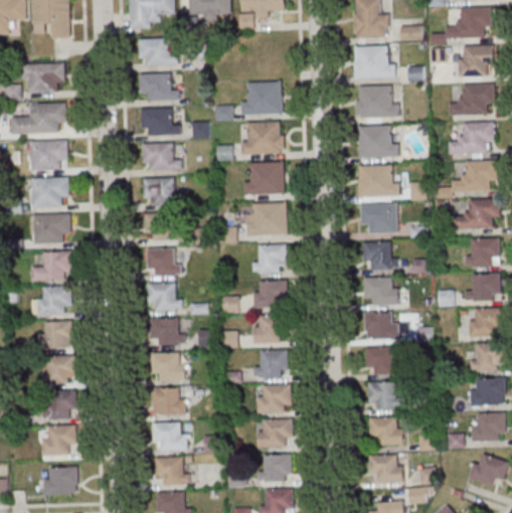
[(0,32),(10,32),(10,19),(24,19),(23,0),(0,0),(0,32)]
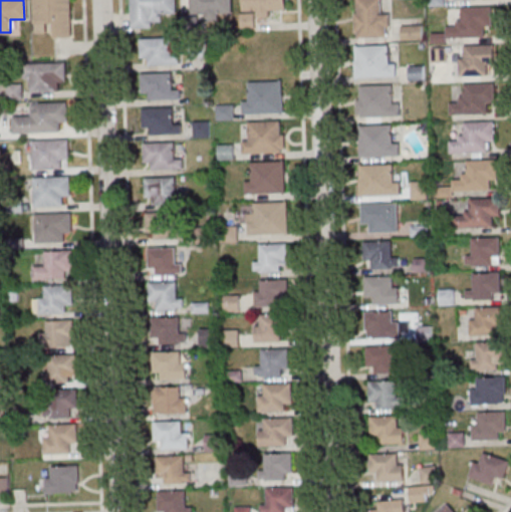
[(69,35),(68,0),(30,0),(31,35),(69,35)]
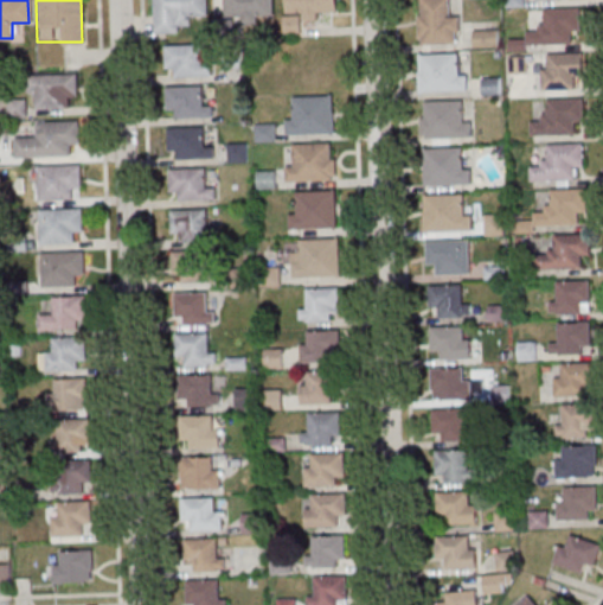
[(151,0),(151,29),(187,29),(187,16),(205,16),(204,0),(151,0)]
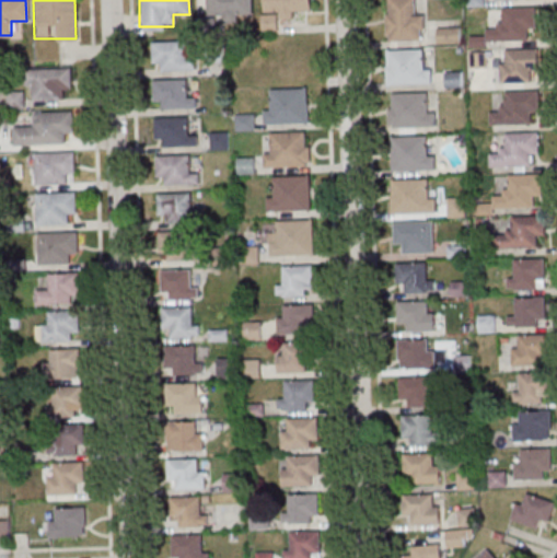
[(235,18),(235,14),(250,14),(248,0),(205,0),(205,18),(235,18)]
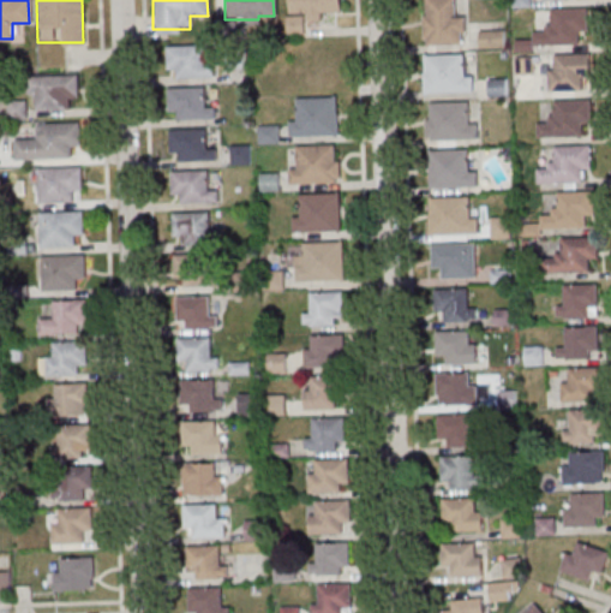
[(286,0),(287,33),(301,33),(301,19),(321,19),(319,11),(339,10),(337,0),(286,0)]
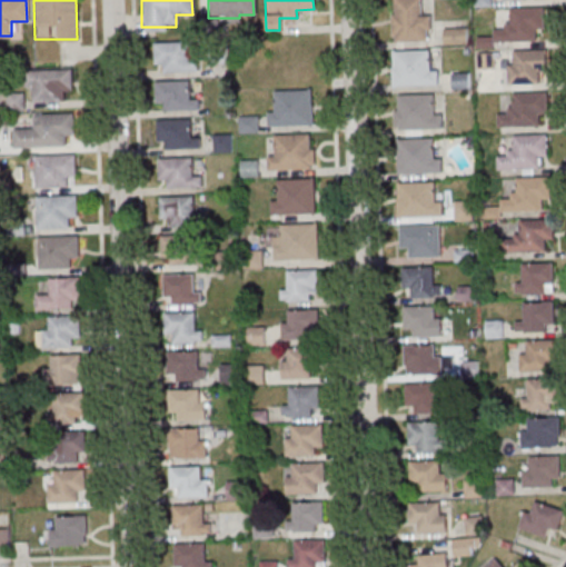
[(428,13),(420,13),(420,0),(390,0),(391,40),(428,40),(428,13)]
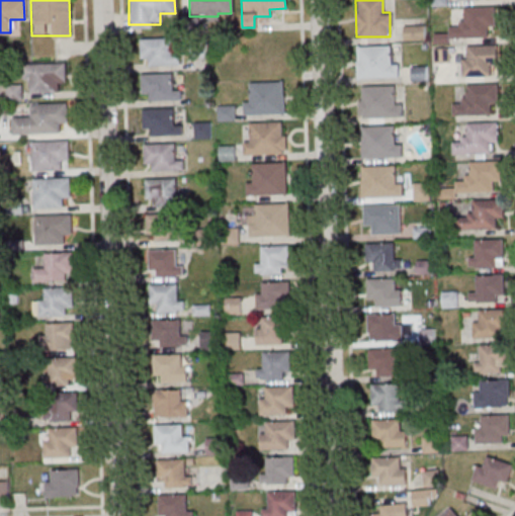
[(461,6),(491,5),(492,24),(485,24),(486,35),(457,36),(456,19),(462,19),(461,6)]
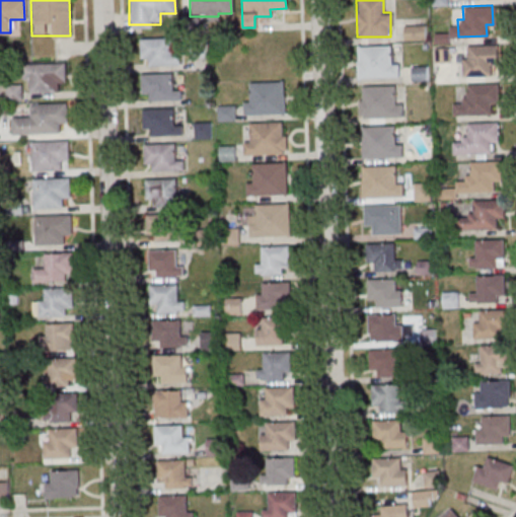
[(424,40),(424,24),(402,24),(402,40),(424,40)]
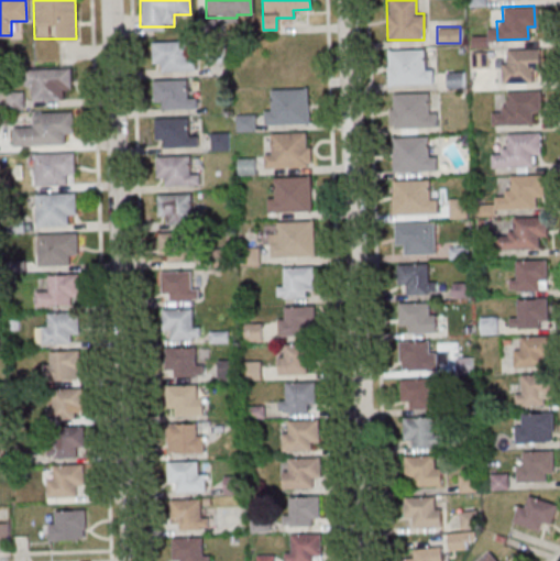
[(194,57),(185,57),(185,40),(150,40),(150,68),(194,68),(194,57)]
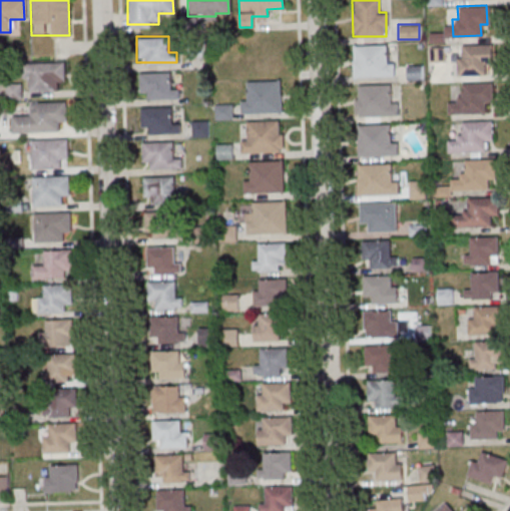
[(460,44),(489,43),(490,62),(483,62),(483,73),(455,74),(455,57),(460,57),(460,44)]
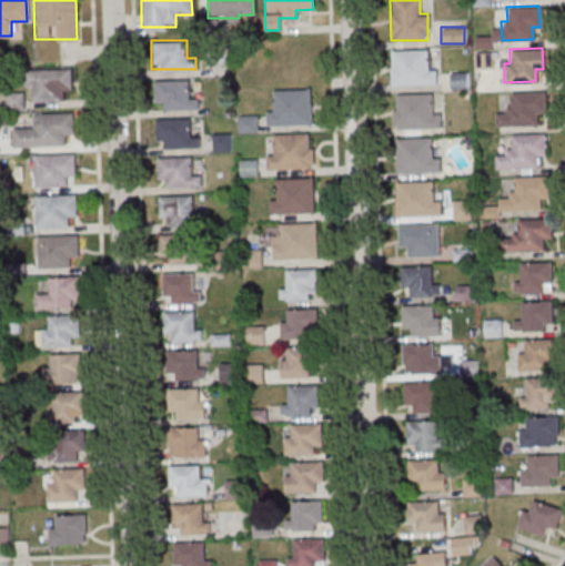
[(427,49),(389,49),(389,84),(436,84),(436,68),(427,68),(427,49)]
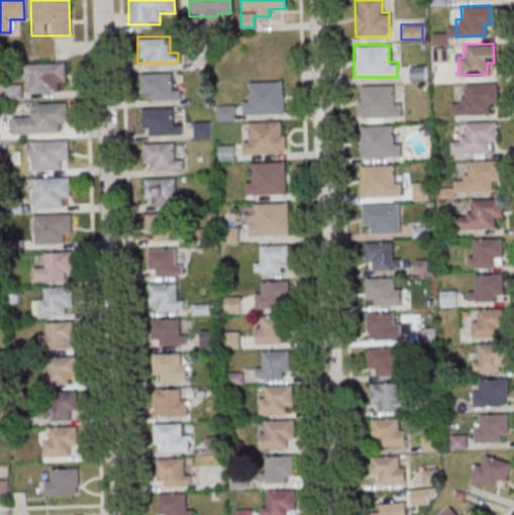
[(65,62),(22,62),(22,90),(56,90),(56,81),(65,81),(65,62)]
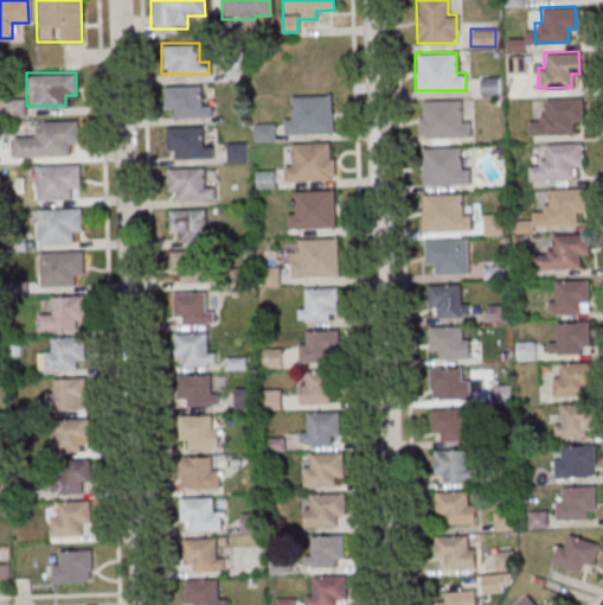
[(480,77),(480,94),(498,94),(498,77),(480,77)]
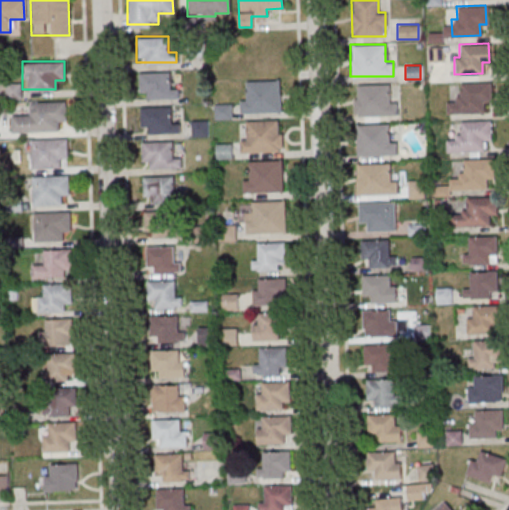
[(168,71),(138,71),(138,98),(176,98),(176,86),(168,86),(168,71)]
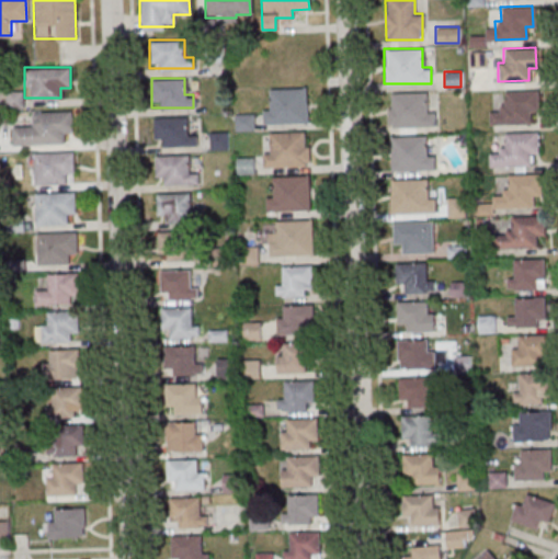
[(307,122),(306,87),(269,88),(269,109),(263,109),(263,123),(307,122)]
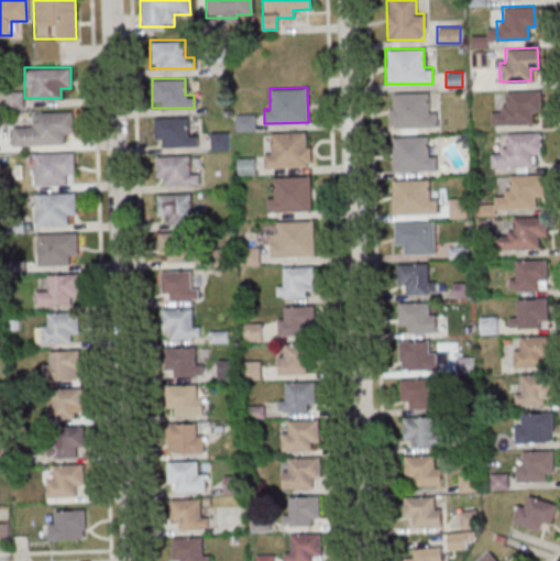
[(505,90),(537,89),(538,110),(530,110),(531,123),(501,124),(500,105),(506,105),(505,90)]
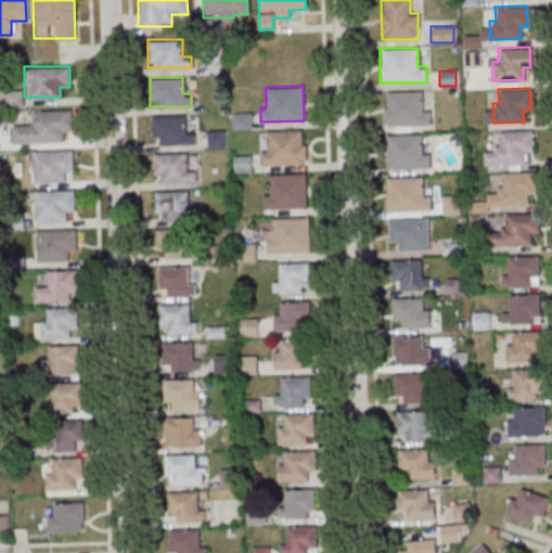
[(5,90),(5,105),(20,105),(20,90),(5,90)]
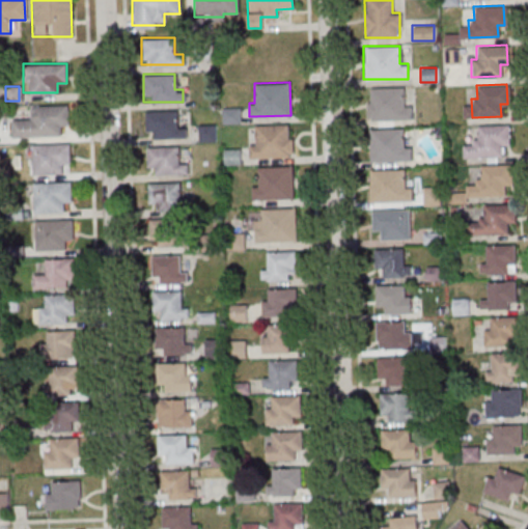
[(410,105),(404,105),(403,87),(366,87),(367,119),(411,119),(410,105)]
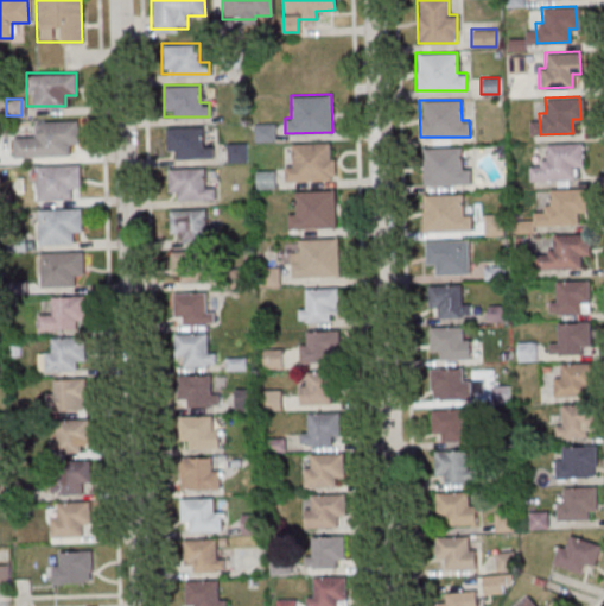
[(78,141),(77,119),(33,120),(35,136),(12,136),(13,157),(69,155),(68,141),(78,141)]
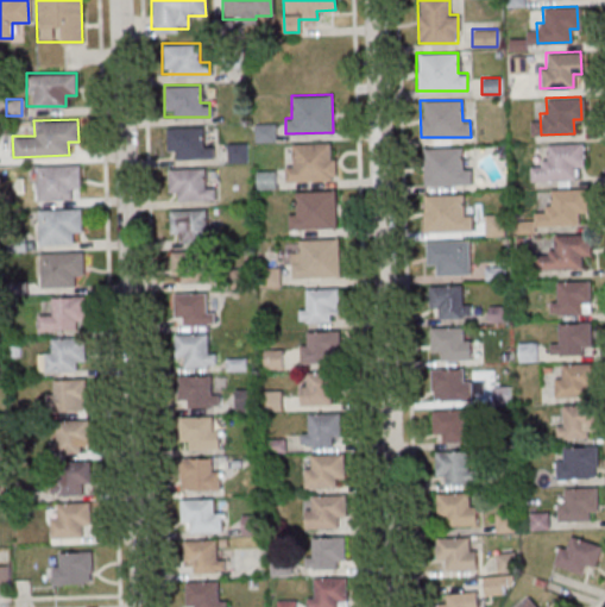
[(256,124),(256,138),(272,138),(272,124),(256,124)]
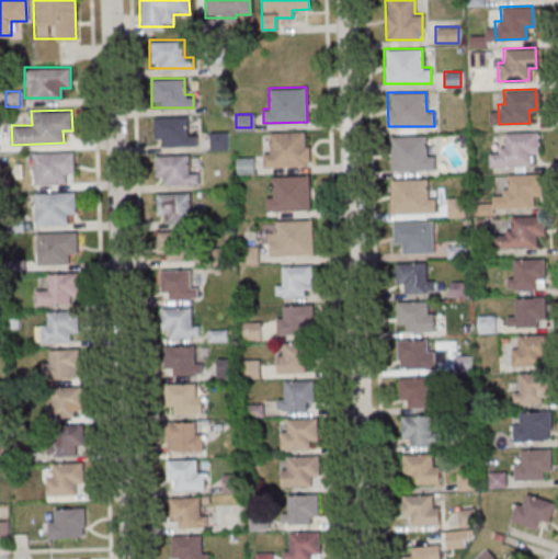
[(151,116),(151,139),(161,139),(161,146),(195,146),(195,134),(186,134),(186,116),(151,116)]
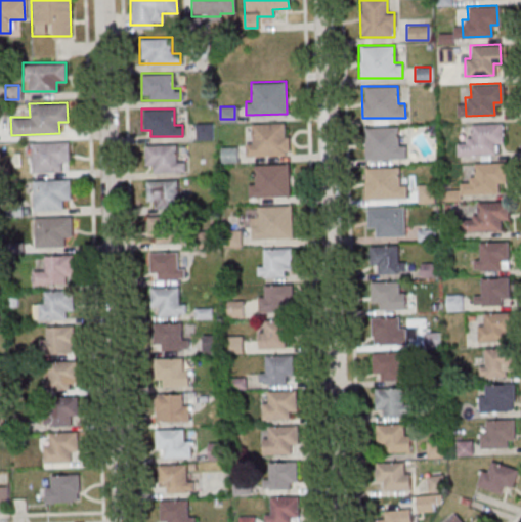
[(248,122),(248,155),(287,155),(287,122),(248,122)]
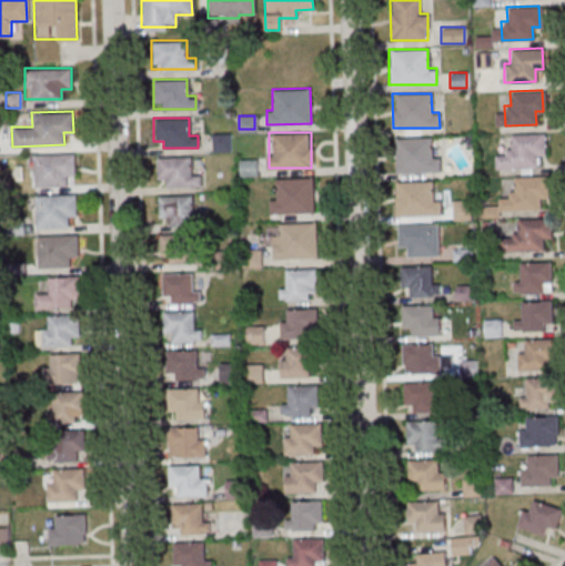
[(510,133),(542,132),(543,153),(535,153),(536,167),(505,168),(504,148),(511,148),(510,133)]
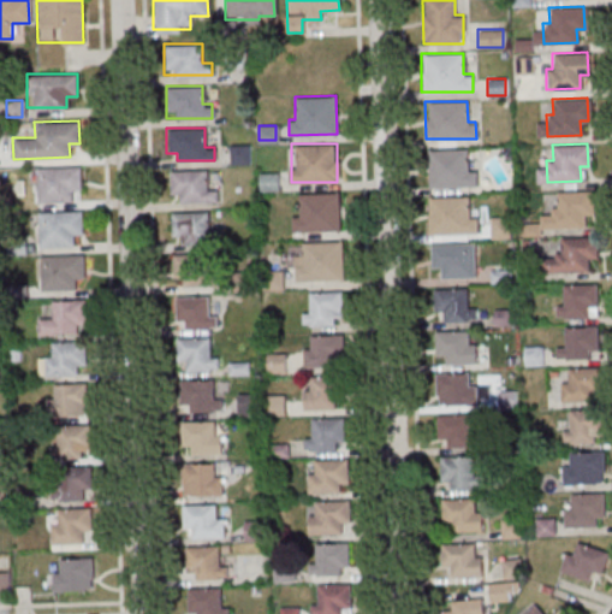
[(427,149),(427,187),(476,187),(476,170),(467,170),(467,149),(427,149)]
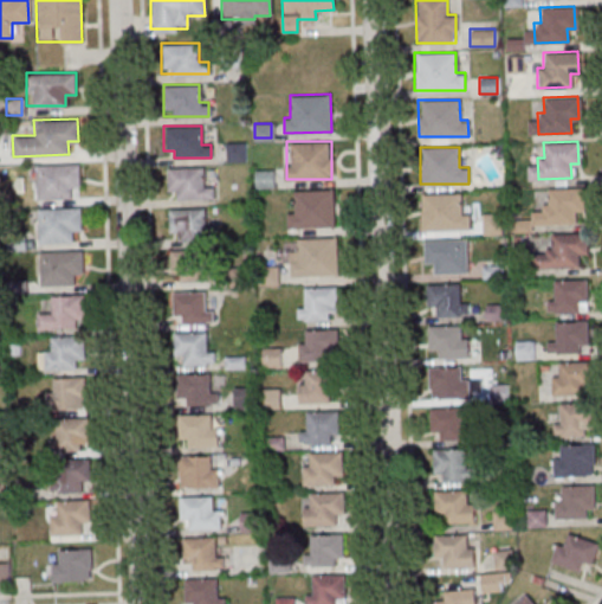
[(79,186),(79,162),(34,162),(34,198),(70,198),(70,186),(79,186)]
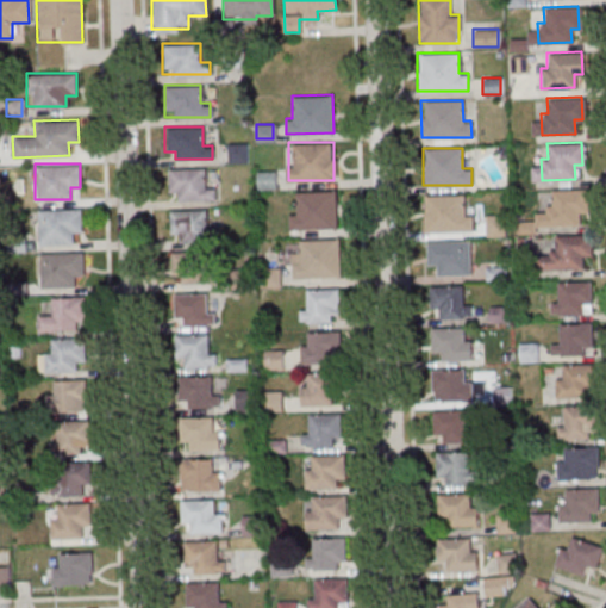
[(167,168),(168,199),(214,198),(213,187),(204,187),(204,167),(167,168)]
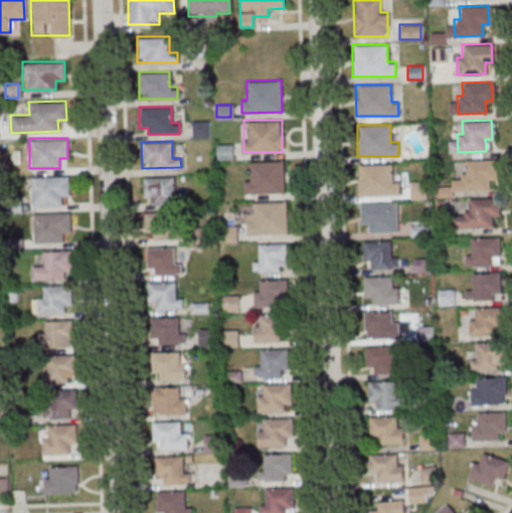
[(465,159),(494,158),(495,177),(488,177),(488,189),(460,190),(460,172),(465,172),(465,159)]
